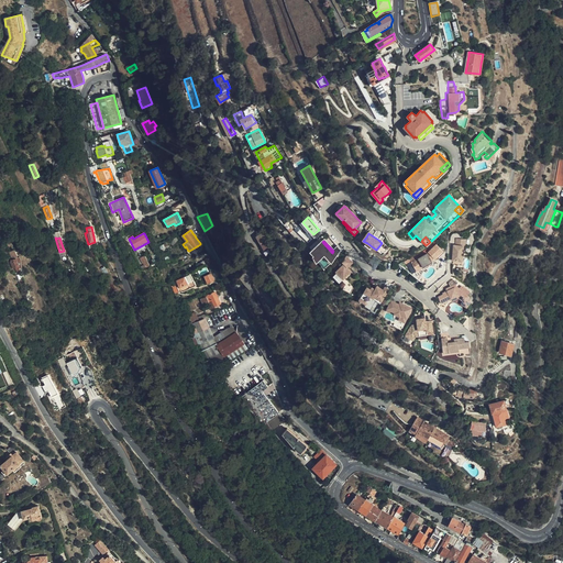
[(331,265),(341,252),(337,247),(333,251),(332,253),(322,242),(311,253),(315,257),(313,258),(318,264),(324,257),(331,265)]
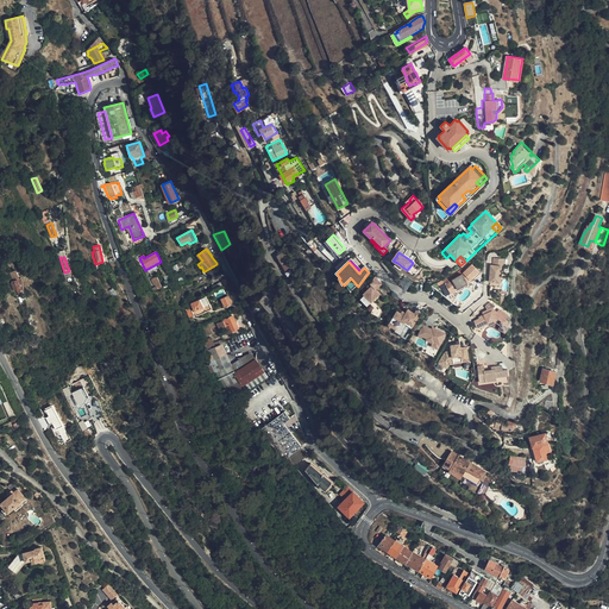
[(419,267),(413,263),(407,270),(413,275),(414,274),(415,274),(416,274),(418,274),(418,272),(419,272),(419,271),(419,270),(419,269),(418,269),(418,268),(419,267)]
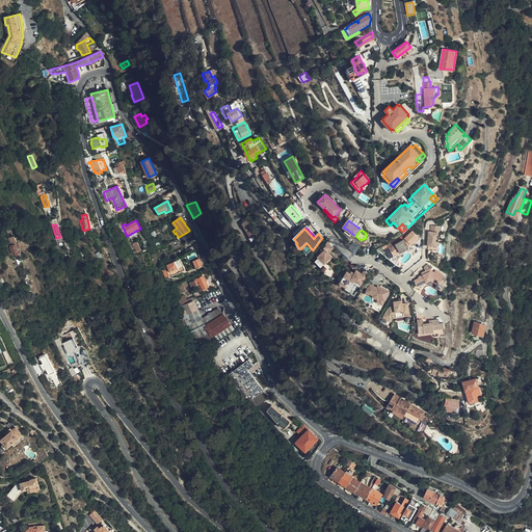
[(389,248),(394,257),(400,253),(408,248),(408,246),(406,245),(408,243),(410,245),(419,238),(413,232),(404,240),(389,248)]
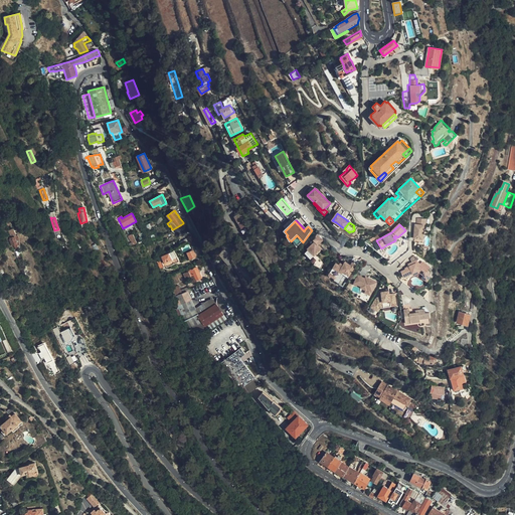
[(417,224),(415,224),(414,238),(423,238),(424,225),(417,224)]
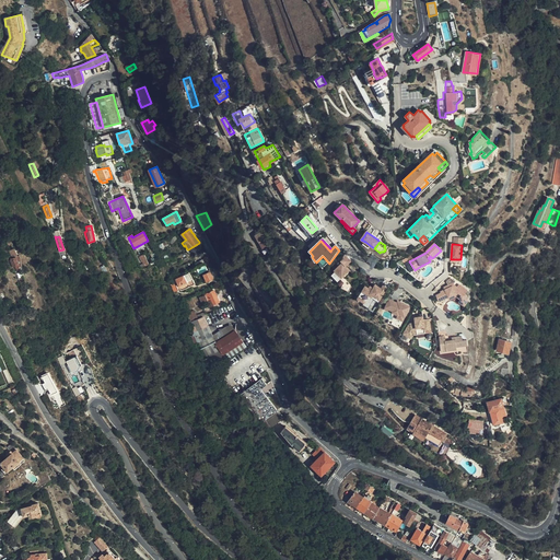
[(21,271),(16,257),(11,258),(14,267),(18,272),(21,271)]
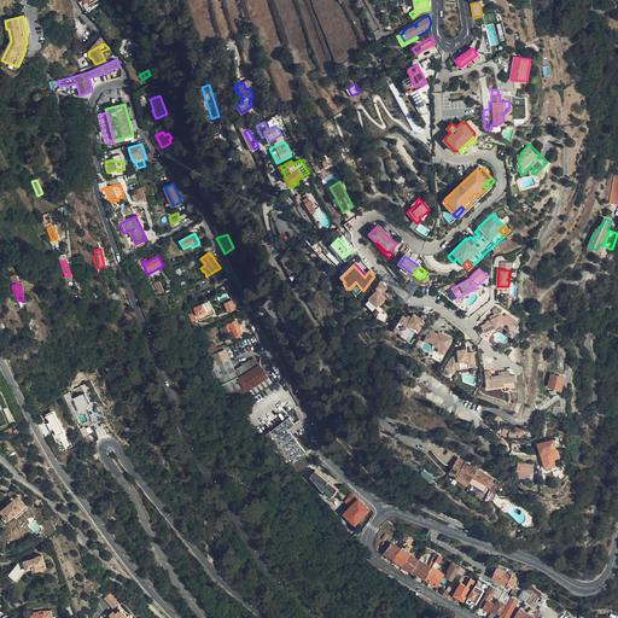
[(388,290),(383,286),(378,291),(368,299),(371,301),(366,305),(373,313),(375,310),(379,314),(378,319),(384,325),(386,320),(388,318),(378,308),(386,299),(382,296),(388,290)]
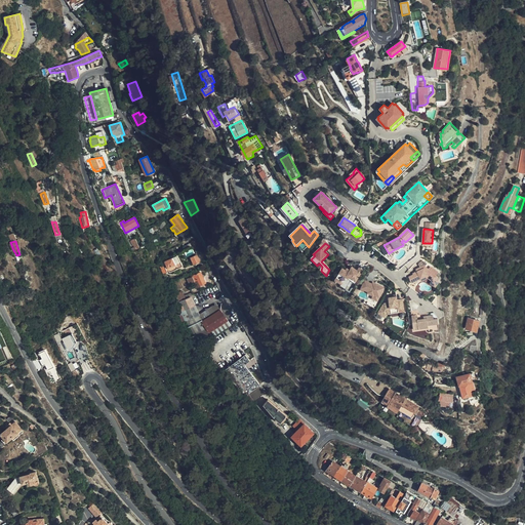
[(177,255),(164,261),(170,275),(184,269),(177,255)]
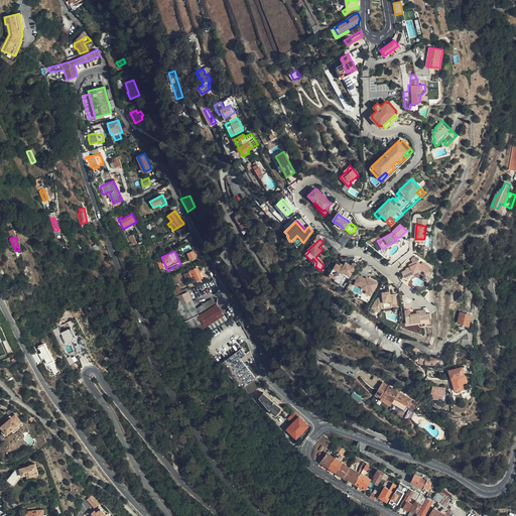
[(197,257),(194,251),(187,253),(190,260),(197,257)]
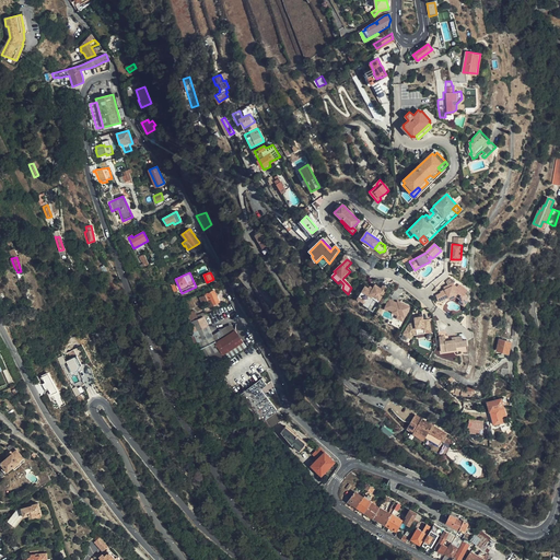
[(436,295),(440,302),(450,298),(455,294),(456,296),(461,300),(458,302),(464,306),(468,301),(465,300),(468,295),(465,294),(467,290),(459,284),(457,287),(454,284),(456,281),(451,278),(447,282),(448,286),(444,288),(445,290),(441,292),(442,293),(436,295)]
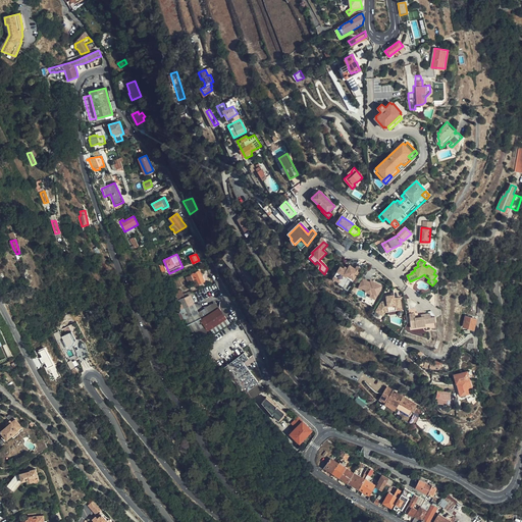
[(353,281),(361,268),(357,266),(355,269),(350,266),(348,269),(345,267),(344,269),(341,267),(334,276),(342,280),(344,276),(353,281)]
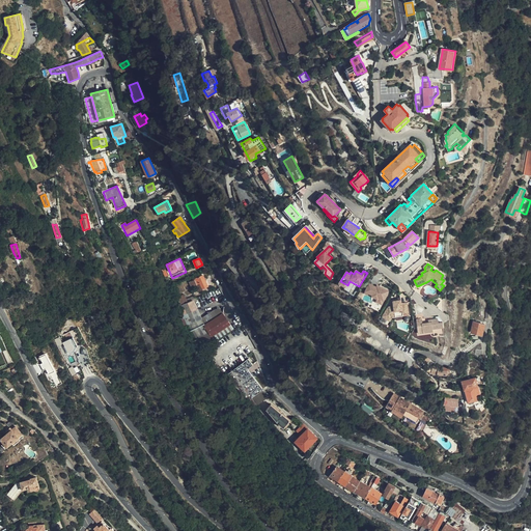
[(206,286),(202,276),(194,280),(197,286),(200,285),(202,288),(206,286)]
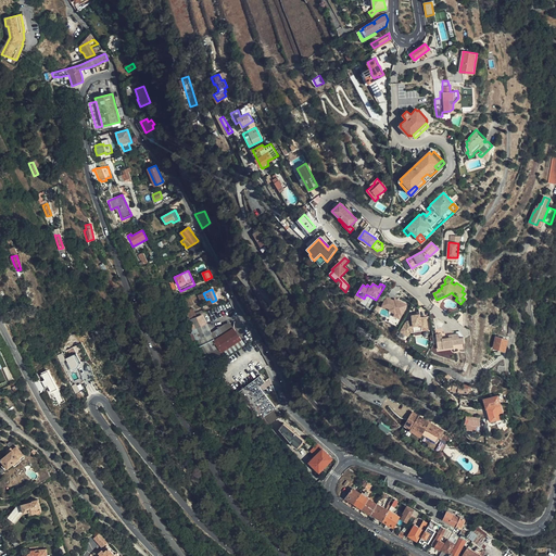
[(402,315),(406,305),(395,300),(394,301),(387,298),(383,305),(391,308),(390,311),(395,313),(396,312),(402,315)]
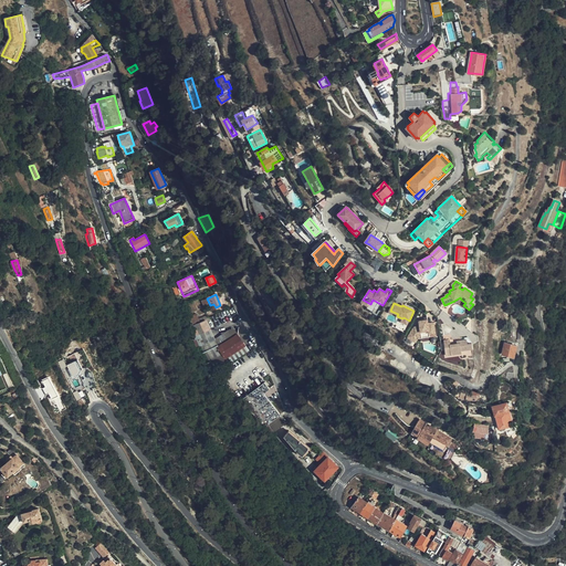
[(187,326),(199,322),(196,316),(189,318),(189,320),(185,322),(187,326)]
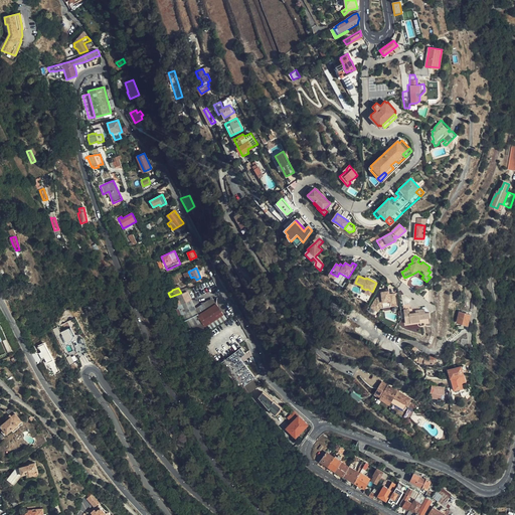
[(394,295),(393,293),(388,294),(387,291),(383,292),(380,293),(381,298),(376,299),(370,308),(376,311),(379,306),(390,303),(390,306),(396,304),(394,295)]
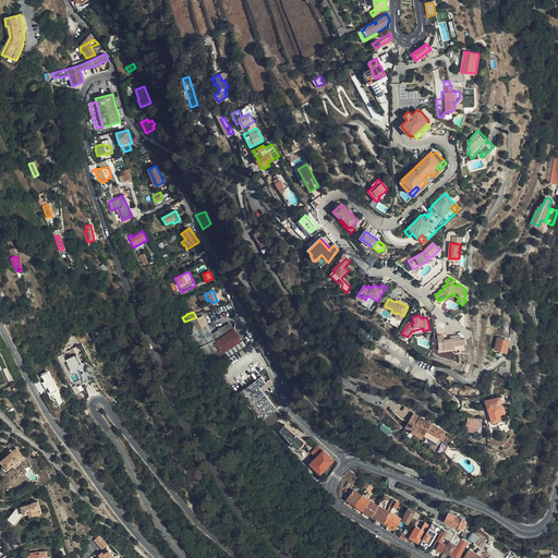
[(197,318),(196,317),(184,322),(184,323),(186,327),(187,327),(190,331),(204,326),(206,325),(202,316),(197,318)]
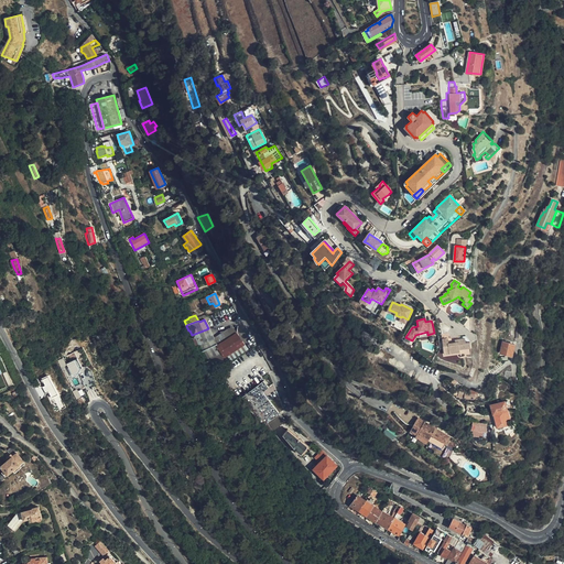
[(217,346),(237,333),(235,329),(230,328),(213,339),(217,346)]
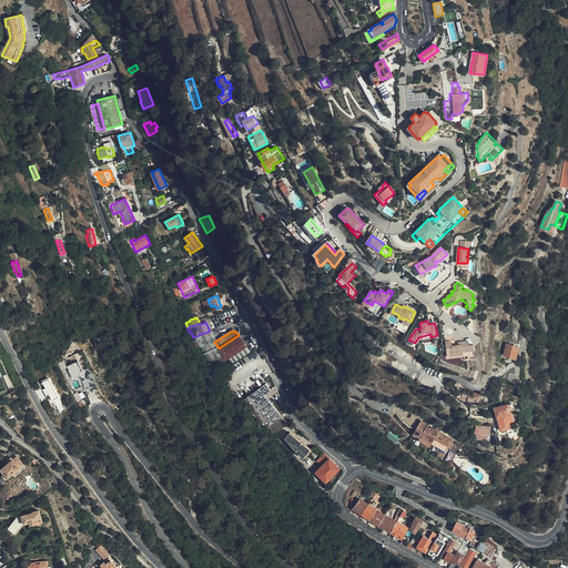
[(383,346),(388,338),(379,333),(375,331),(371,337),(383,346)]
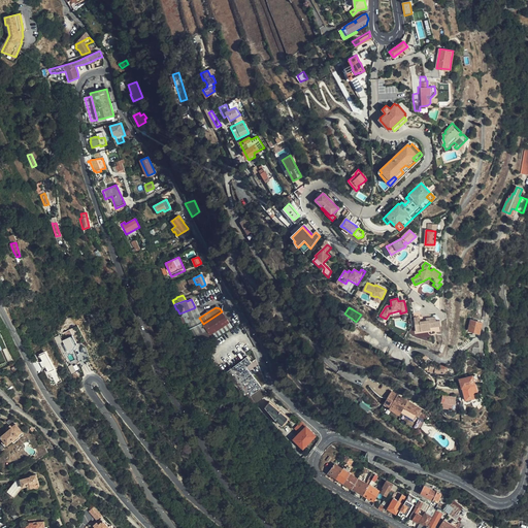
[(199,318),(193,308),(179,314),(196,338),(202,334),(195,321),(199,318)]
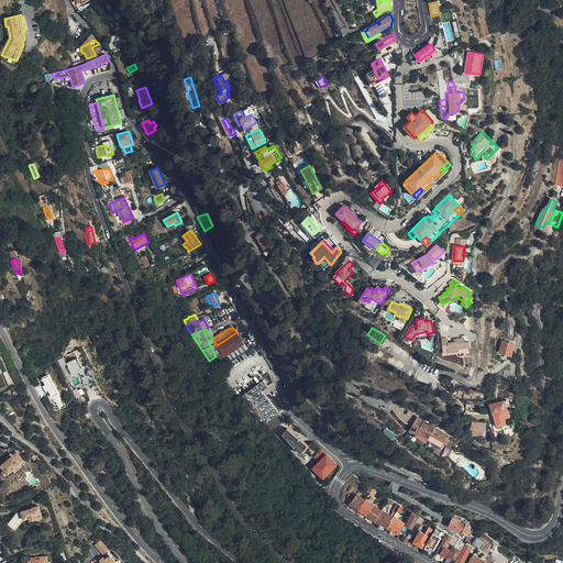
[(415,334),(411,340),(414,341),(416,337),(427,334),(427,331),(415,334)]
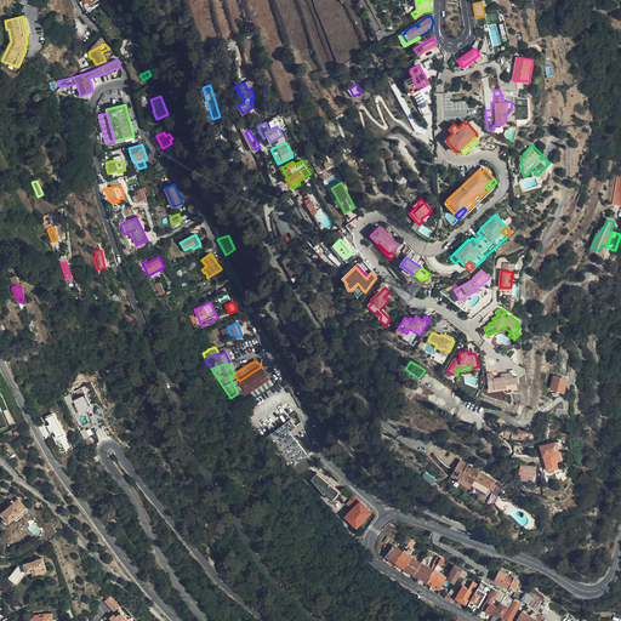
[(246,393),(268,379),(261,366),(239,381),(234,374),(229,377),(238,393),(231,398),(237,406),(248,400),(243,391),(244,388),(246,393)]
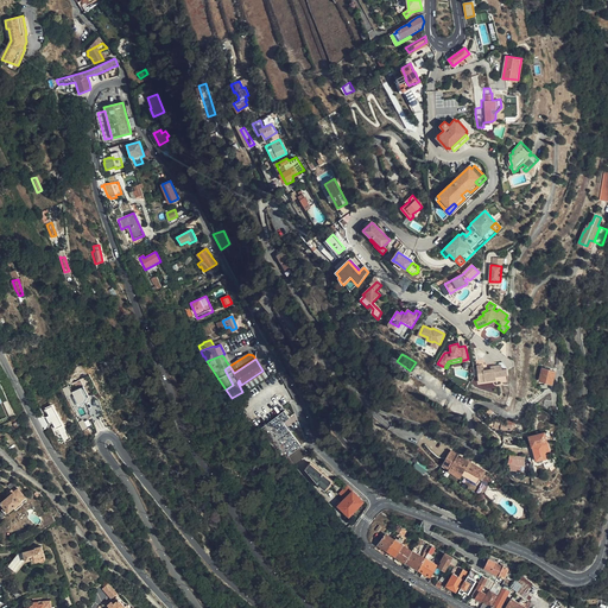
[(508,374),(507,369),(502,369),(502,365),(494,366),(495,369),(492,369),(485,371),(483,365),(479,366),(480,368),(477,368),(479,375),(485,375),(486,381),(496,379),(496,377),(508,374)]
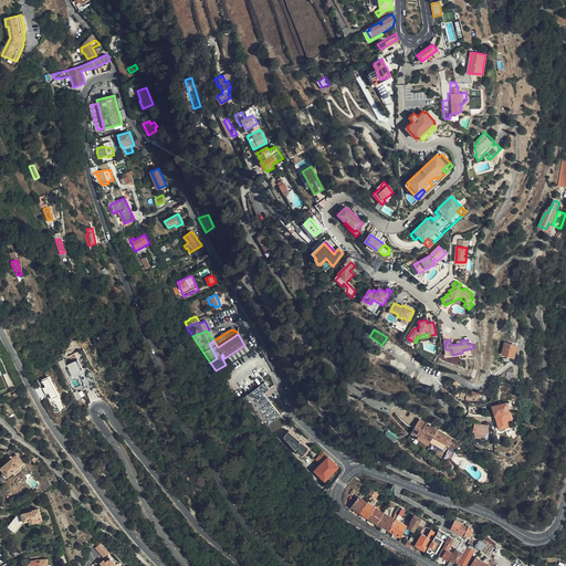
[(514,357),(516,345),(504,343),(502,355),(514,357)]
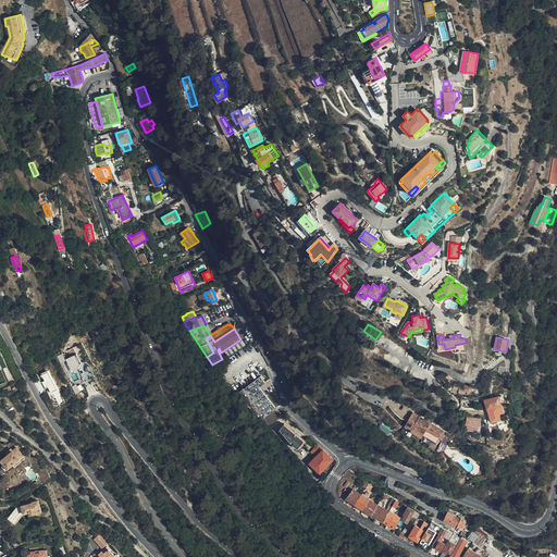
[(245,345),(240,339),(221,353),(219,348),(218,350),(222,359),(245,345)]
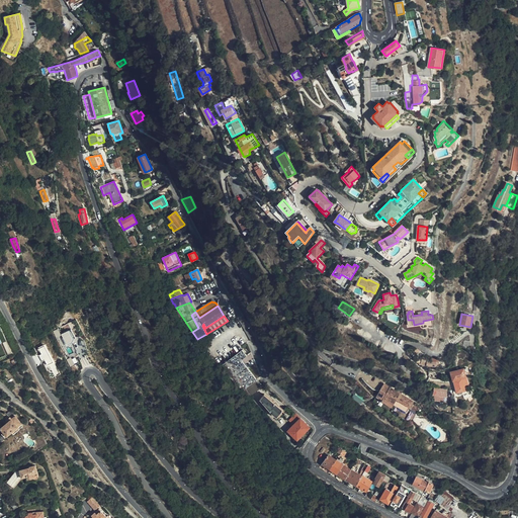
[(71,330),(62,335),(67,344),(71,342),(72,340),(75,338),(71,330)]
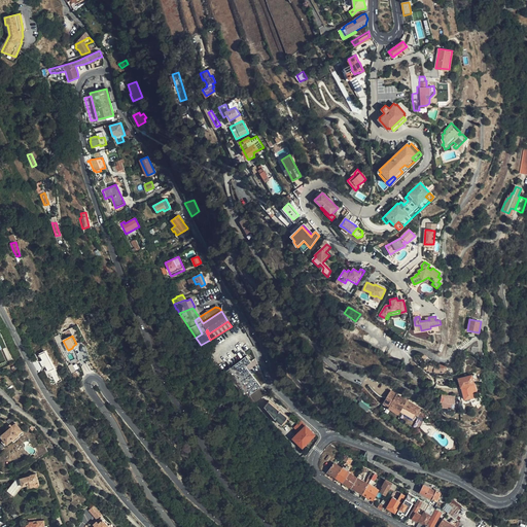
[(45,352),(39,355),(42,360),(45,366),(48,373),(54,370),(45,352)]
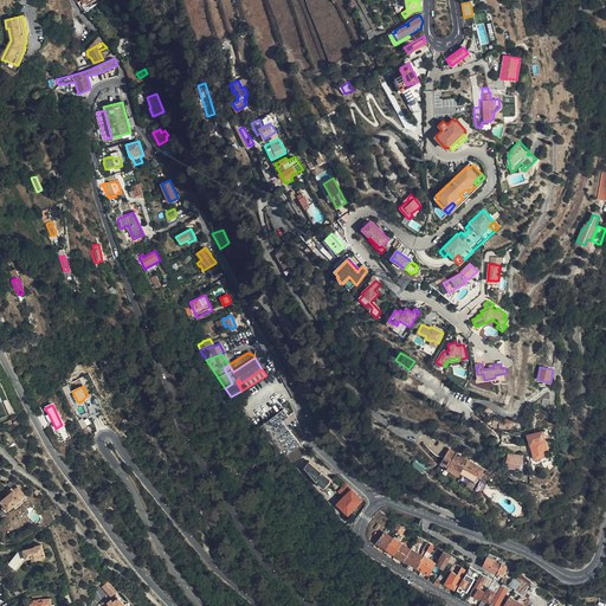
[(282,459),(300,445),(283,421),(289,417),(283,410),(258,429),(282,459)]
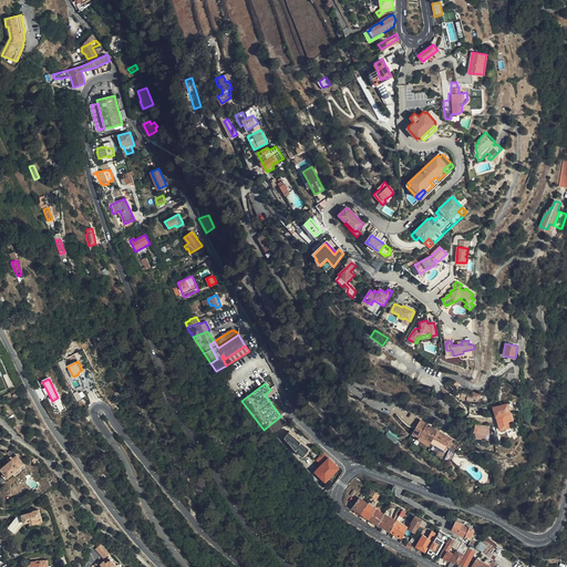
[(39,388),(35,390),(41,401),(44,399),(45,395),(49,394),(45,388),(42,389),(39,388)]
